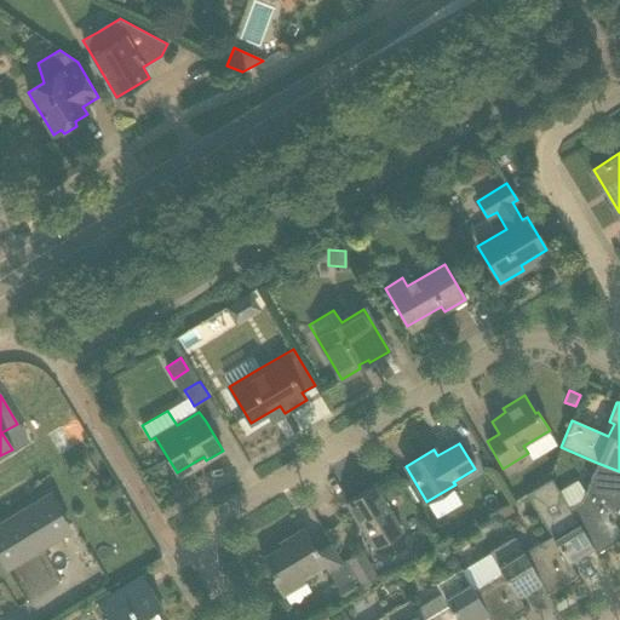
[(557,491),(590,546),(596,555),(619,539),(619,532),(613,521),(619,504),(619,471),(597,463),(585,493),(577,480),(557,491)]
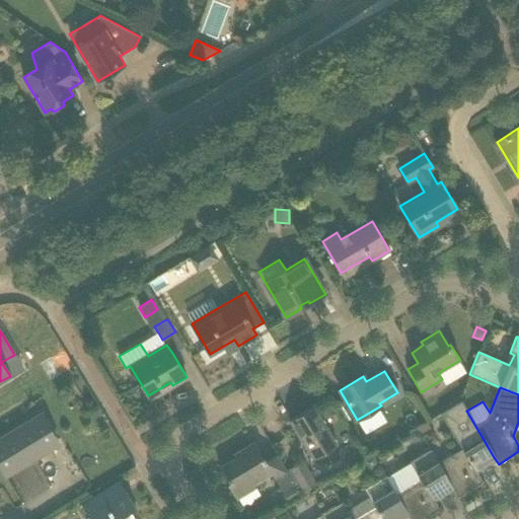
[(475,468),(494,457),(466,411),(461,401),(440,414),(461,449),(438,462),(453,490),(458,497),(484,483),(475,468)]
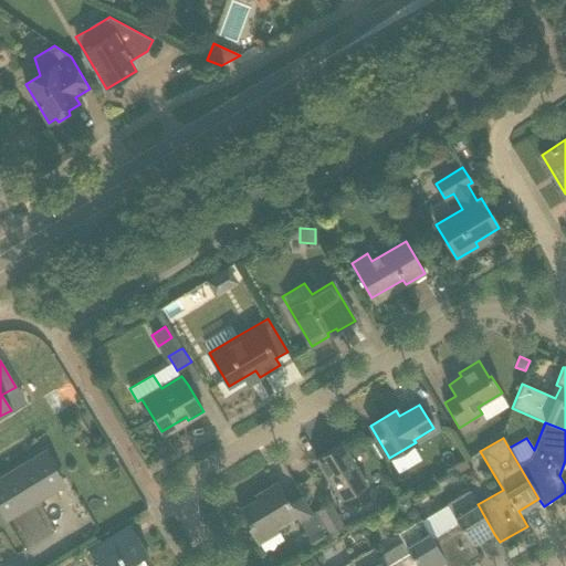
[(374,454),(383,449),(376,439),(368,444),(374,454)]
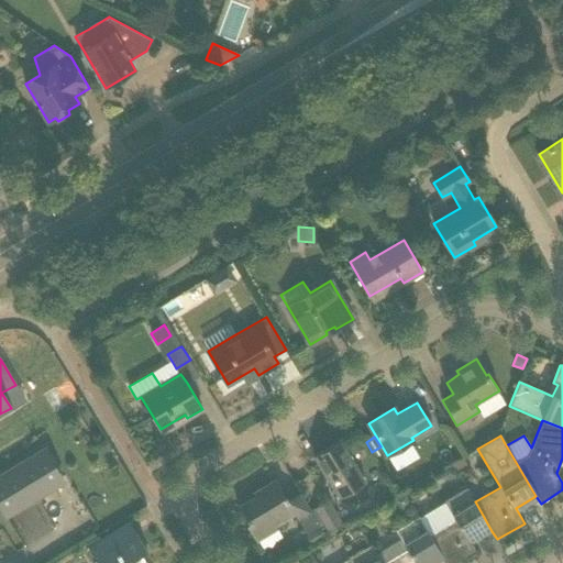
[(366,446),(360,438),(346,446),(352,455),(366,446)]
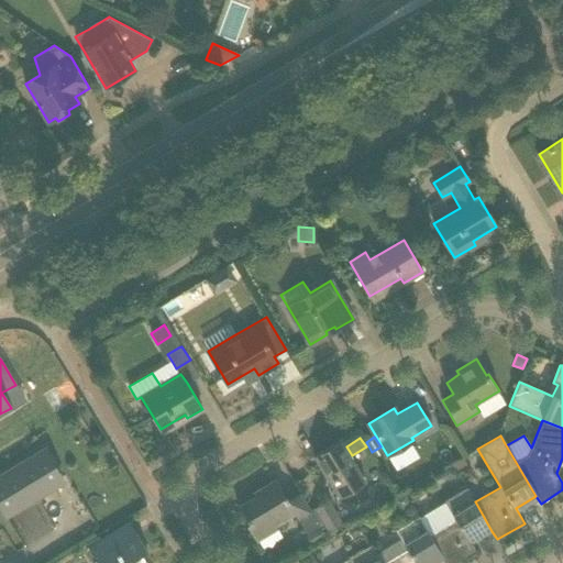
[(340,441),(315,456),(340,498),(365,483),(340,441)]
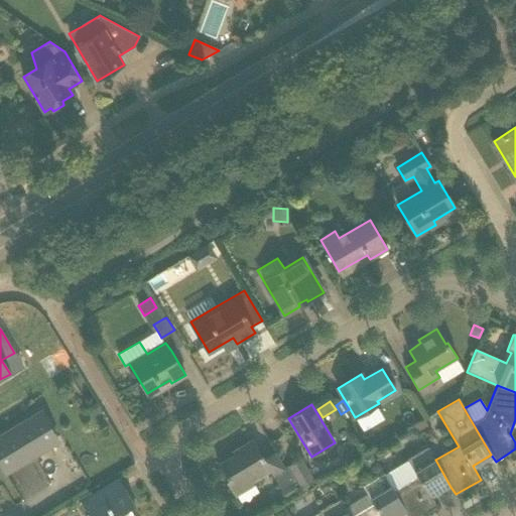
[(0,436),(0,464),(4,472),(57,439),(41,412),(0,436)]
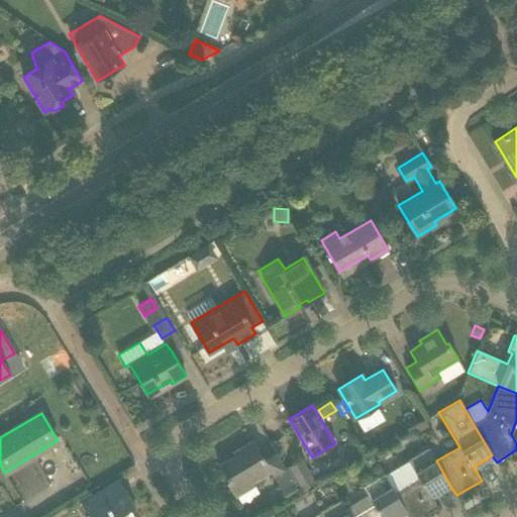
[(428,425),(425,421),(417,426),(420,430),(420,431),(428,426),(428,425)]
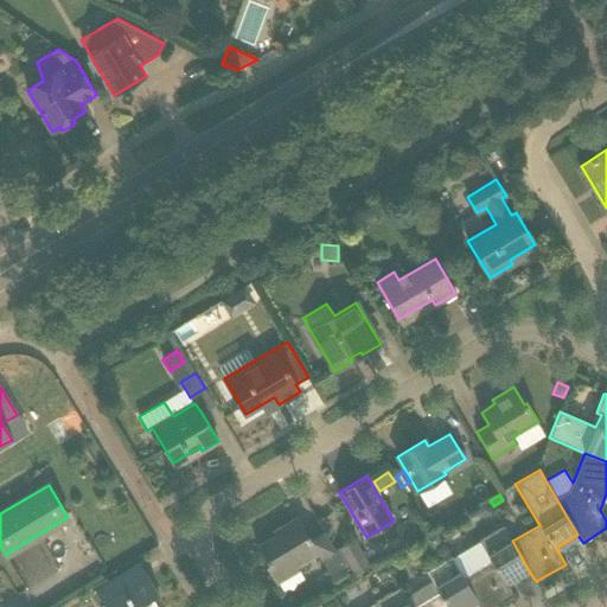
[(483,518),(494,511),(490,502),(477,509),(483,518)]
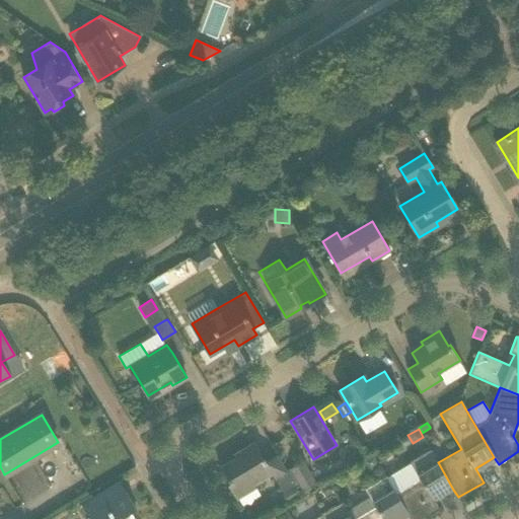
[(266,461),(254,442),(234,454),(236,457),(219,466),(236,495),(272,473),(283,493),(295,486),(277,455),(266,461)]
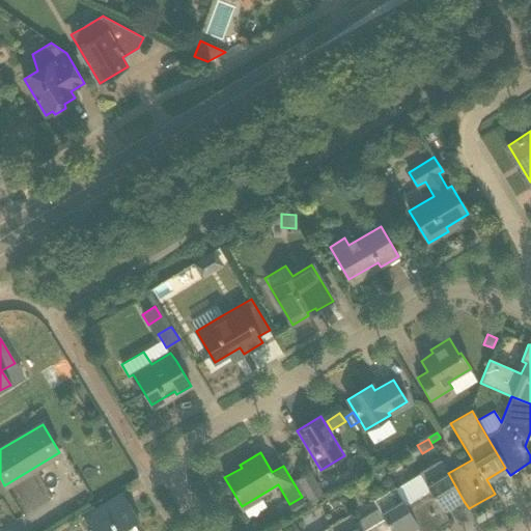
[(450,508),(464,501),(448,473),(440,459),(418,473),(429,491),(404,505),(418,528),(420,530),(431,530),(449,521),(443,510),(449,506),(450,508)]
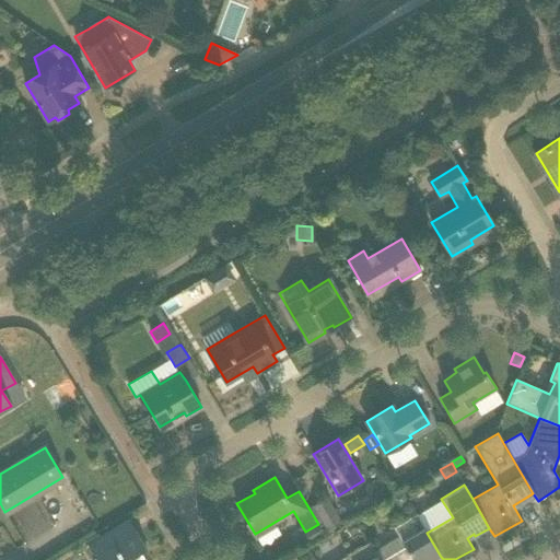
[(408,502),(403,491),(392,497),(397,508),(408,502)]
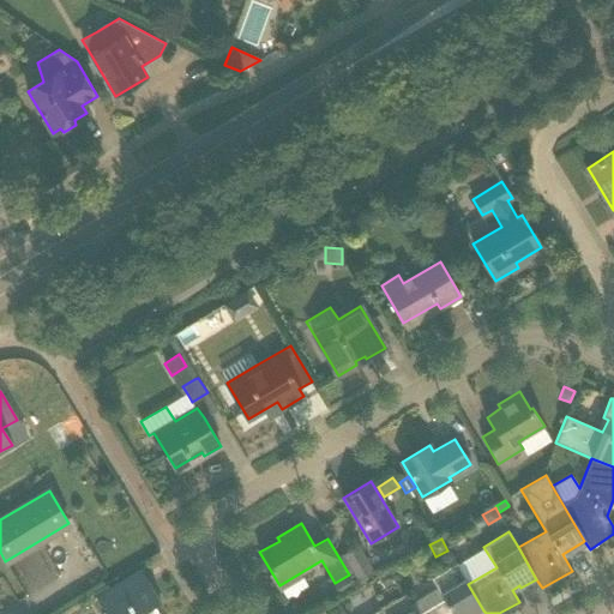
[(359,545),(343,554),(359,581),(374,571),(359,545)]
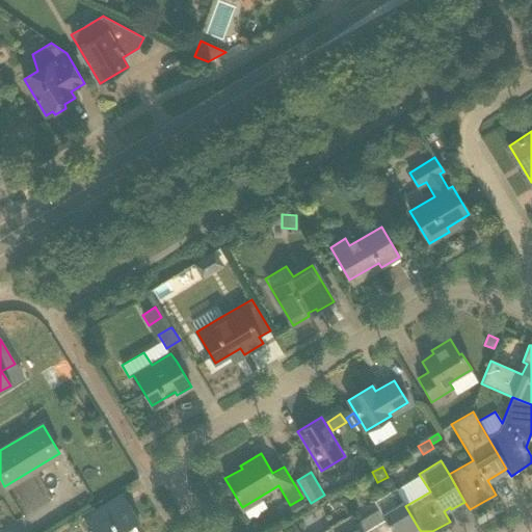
[(414,531),(419,529),(405,506),(395,488),(374,501),(378,509),(354,524),(358,531),(414,531)]
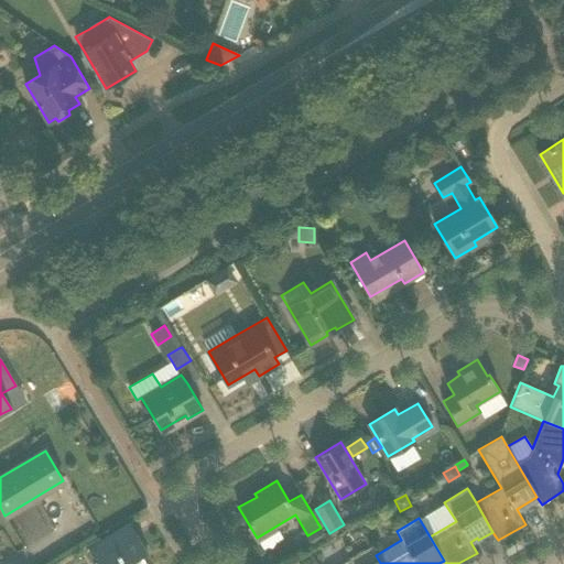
[(148,552),(130,523),(89,549),(98,563),(147,563),(142,555),(148,552)]
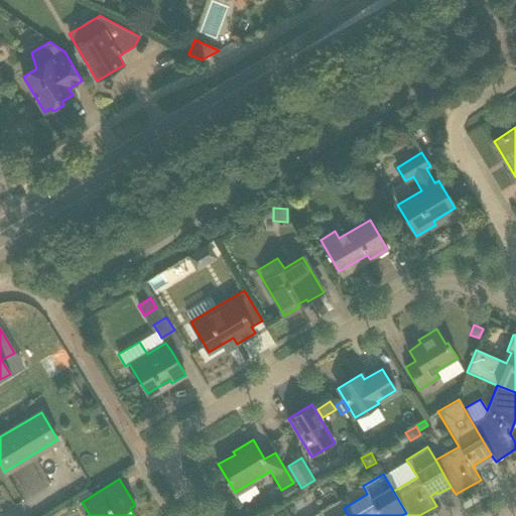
[(331,490),(327,482),(318,486),(323,494),(331,490)]
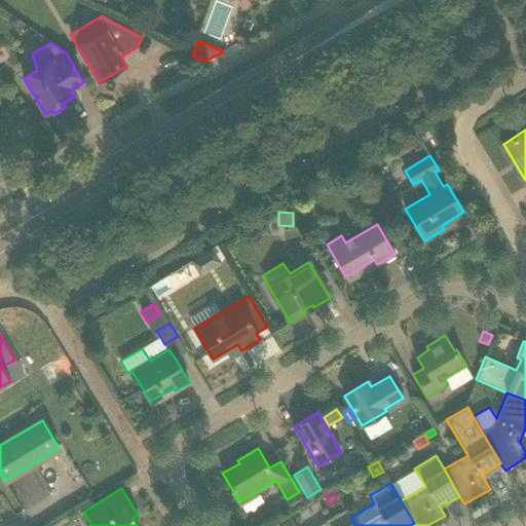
[(299,492),(286,500),(291,510),(304,501),(299,492)]
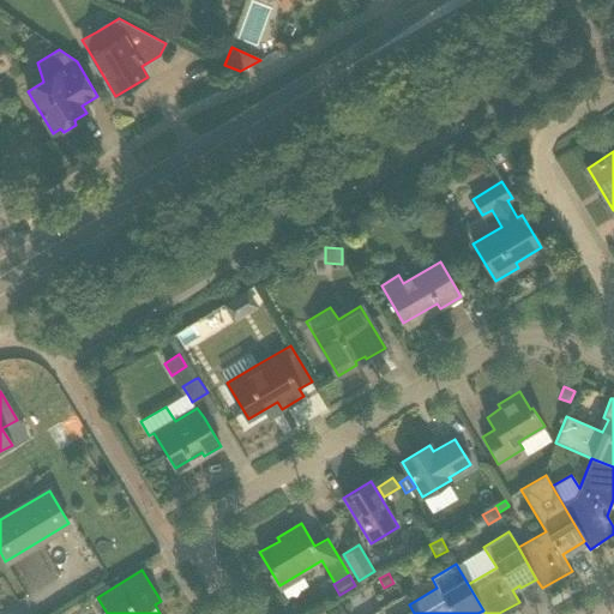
[(414,613),(409,605),(403,595),(378,611),(380,613),(414,613)]
